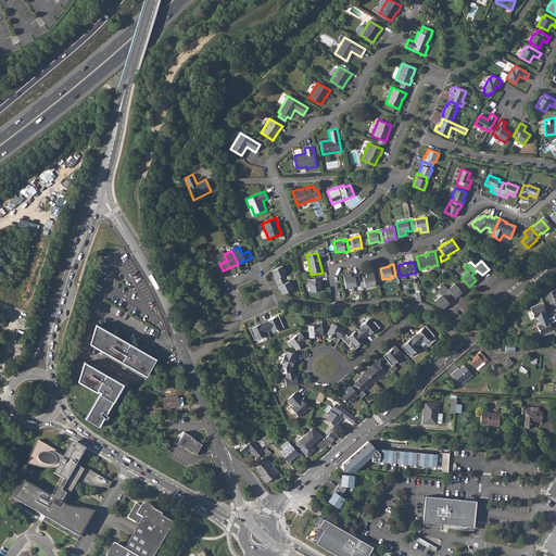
[(286,274),(282,266),(272,270),(275,279),(274,279),(276,283),(286,278),(285,275),(286,274)]
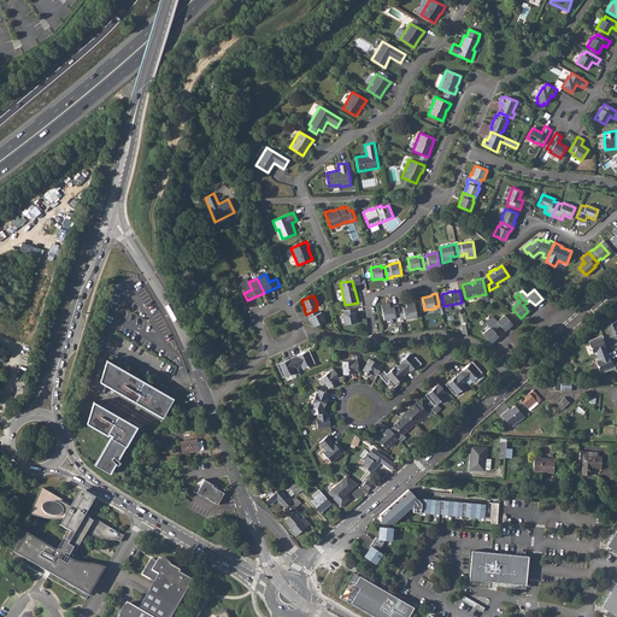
[(403,306),(398,307),(400,317),(400,319),(417,316),(413,301),(406,303),(406,307),(404,309),(403,306)]
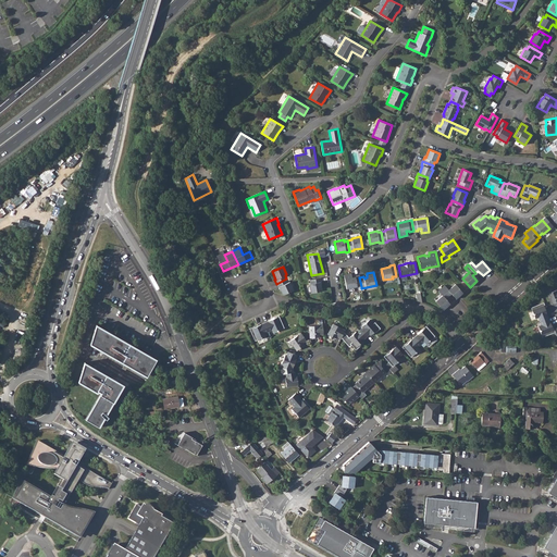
[(359,277),(359,275),(355,275),(355,277),(351,277),(351,273),(344,275),(346,288),(361,286),(359,277)]
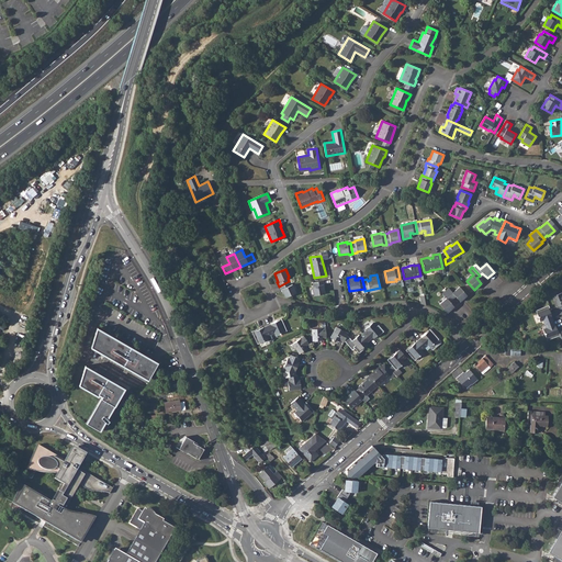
[(325,284),(324,280),(313,282),(313,287),(312,287),(314,295),(325,293),(324,284),(325,284)]
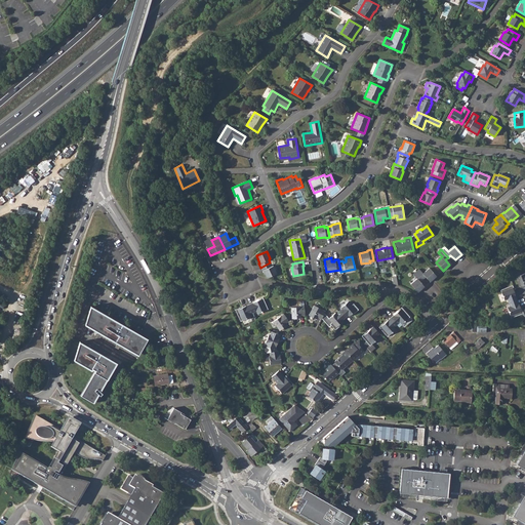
[(272,267),(270,263),(260,268),(263,271),(264,271),(267,278),(277,274),(273,266),(272,267)]
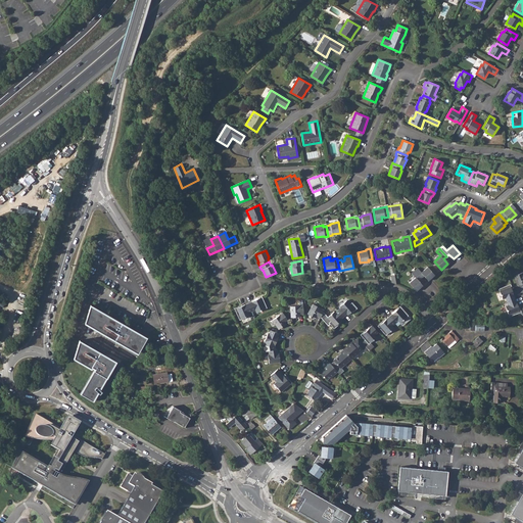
[(417,268),(415,271),(421,278),(424,276),(428,281),(434,275),(428,267),(421,273),(417,268)]
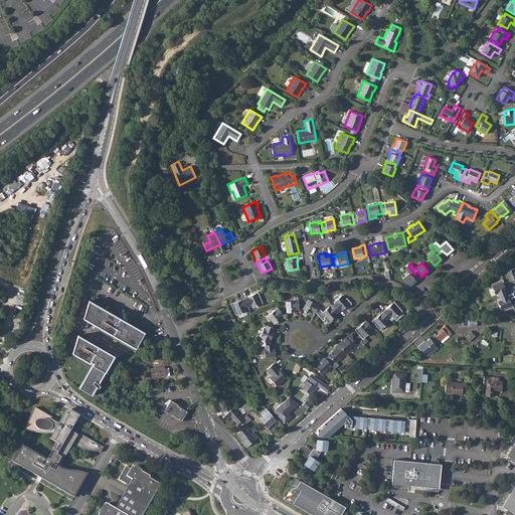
[(412,277),(414,274),(408,267),(405,269),(409,274),(402,279),(409,287),(416,281),(412,277)]
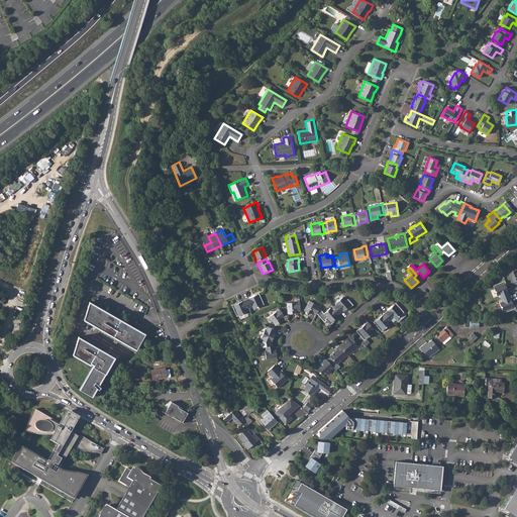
[(516,269),(508,273),(512,283),(516,281),(516,280),(516,269)]
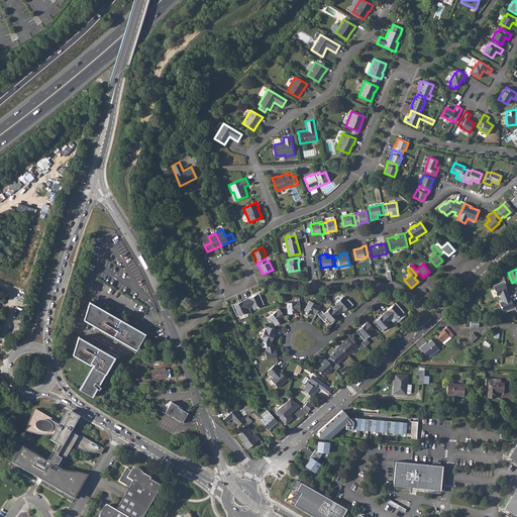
[(505,281),(493,285),(497,296),(500,295),(501,298),(509,295),(506,286),(506,285),(505,281)]
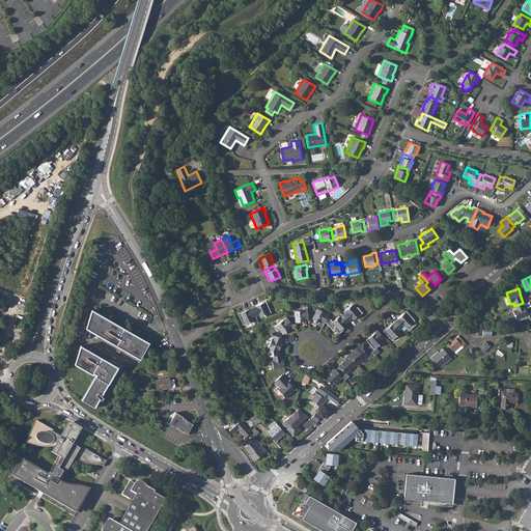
[(261,304),(252,308),(256,316),(259,314),(260,317),(271,313),(266,301),(261,303),(261,304)]
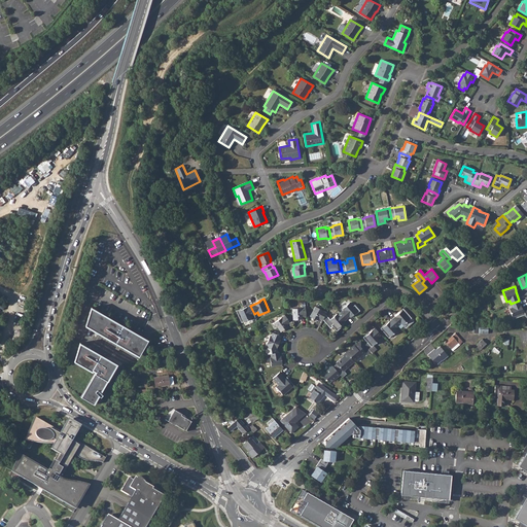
[(513,319),(525,314),(524,311),(523,310),(519,301),(511,304),(512,308),(510,309),(513,319)]
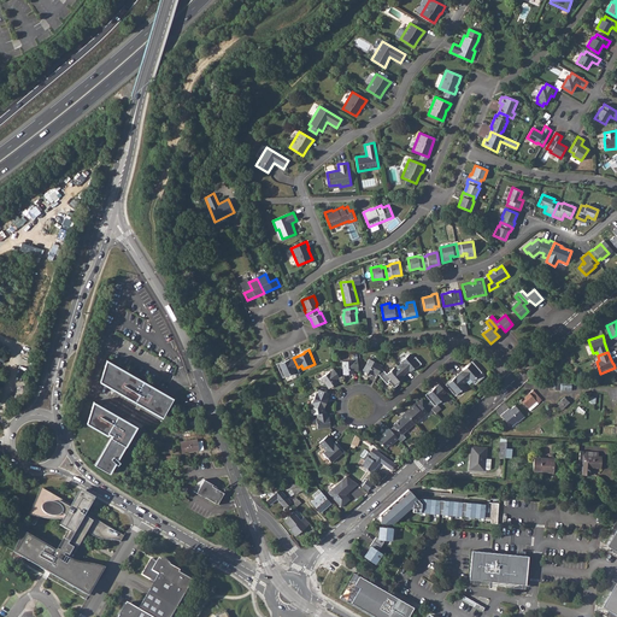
[(403,363),(399,365),(406,374),(409,370),(410,371),(415,366),(416,368),(421,364),(415,357),(412,359),(409,354),(401,362),(403,363)]
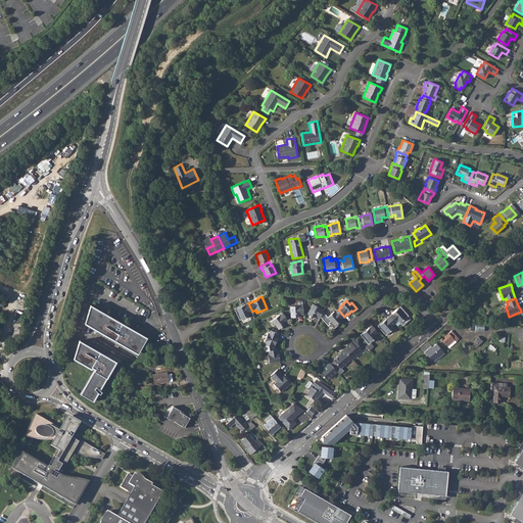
[(252,312),(248,303),(239,307),(239,306),(234,308),(239,320),(249,316),(248,313),(252,312)]
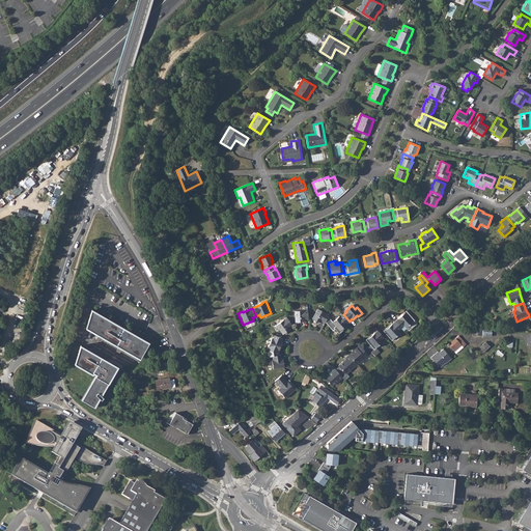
[(328,316),(329,314),(317,308),(312,318),(320,323),(322,320),(325,323),(325,322),(328,316)]
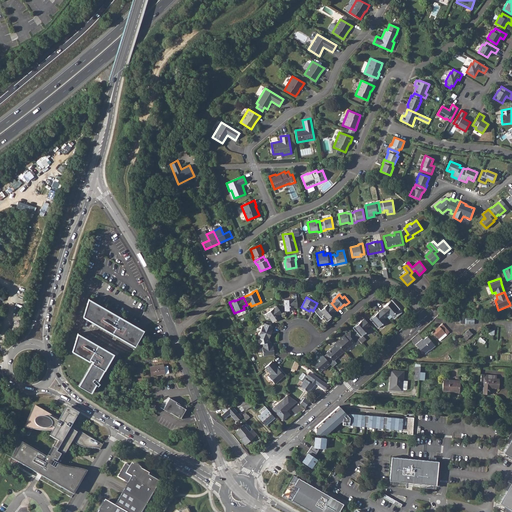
[(83,316),(135,346),(144,331),(128,322),(127,323),(118,318),(119,317),(88,299),(83,316)]
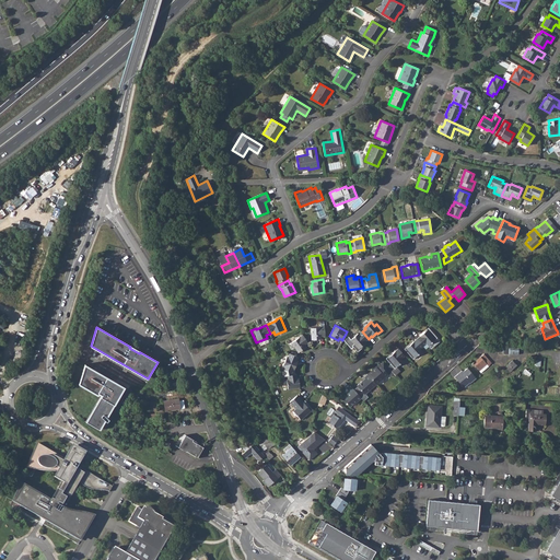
[(325,337),(324,327),(311,328),(312,340),(321,339),(321,337),(325,337)]
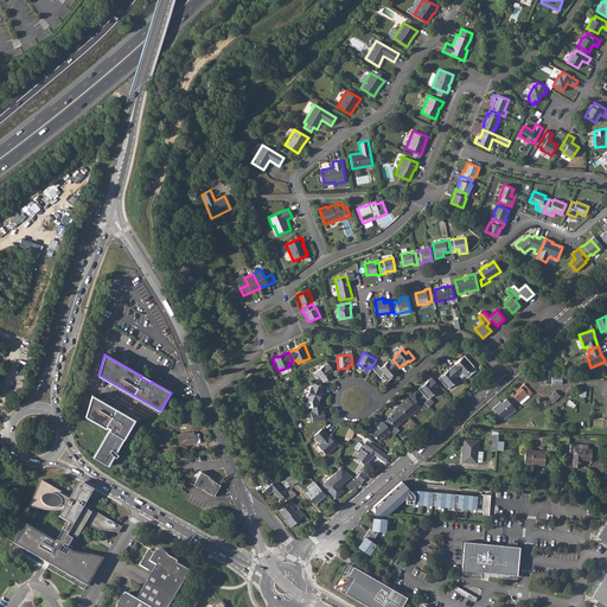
[(460,359),(452,368),(459,376),(462,372),(465,375),(474,366),(464,356),(460,359)]
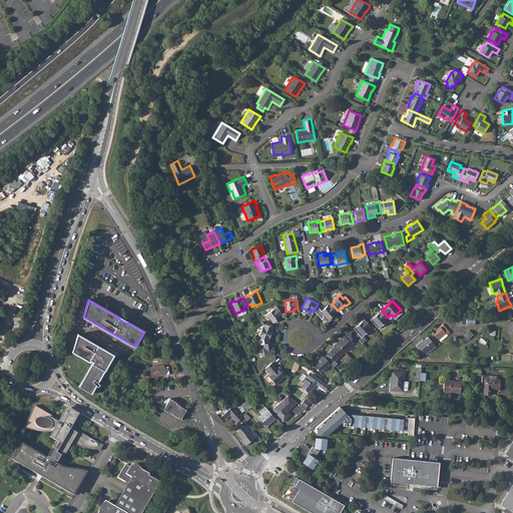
[(338,311),(332,304),(329,307),(328,306),(322,311),(317,306),(314,311),(322,320),(324,318),(328,323),(332,319),(331,318),(336,314),(335,313),(338,311)]
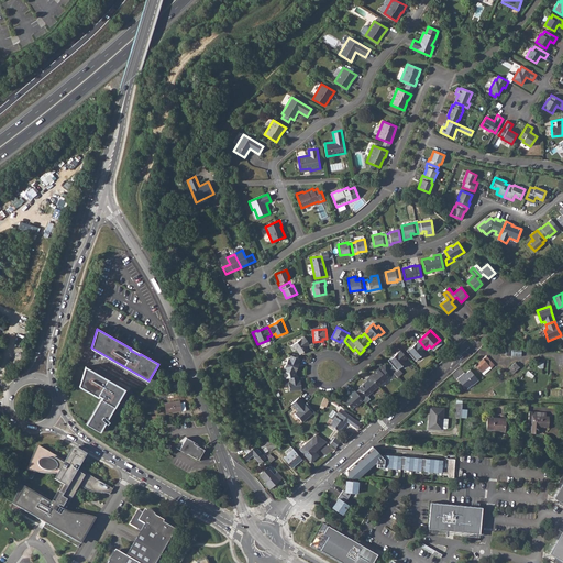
[(310,344),(305,337),(293,344),(300,354),(308,349),(307,346),(310,344)]
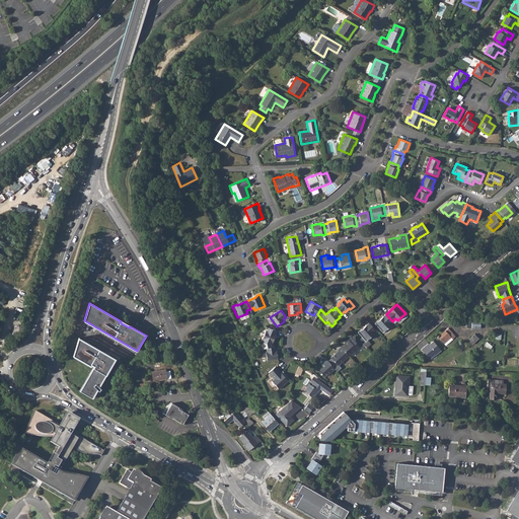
[(392,321),(386,314),(379,320),(378,320),(375,323),(383,332),(391,325),(389,323),(392,321)]
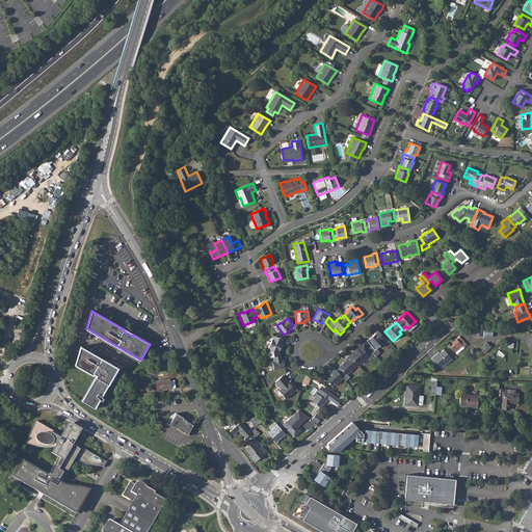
[(384,338),(378,331),(371,338),(370,337),(367,341),(375,350),(383,343),(381,341),(384,338)]
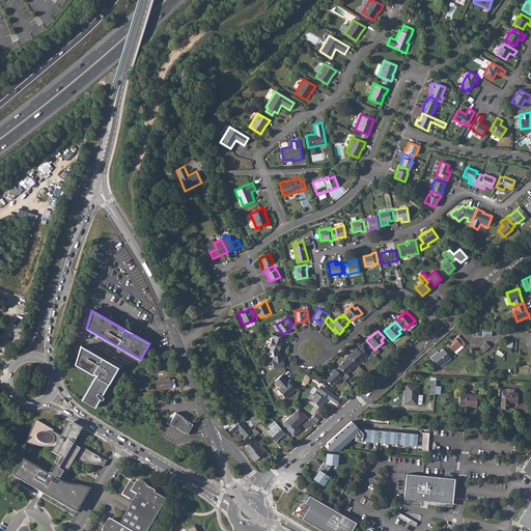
[(283,338),(275,335),(273,339),(272,338),(267,351),(268,357),(273,356),(279,355),(279,351),(282,342),(281,342),(283,338)]
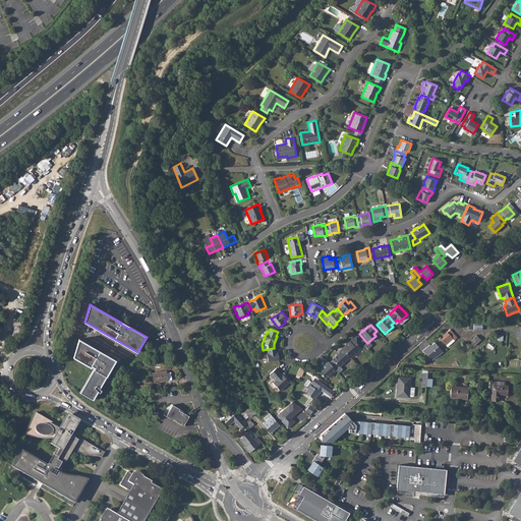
[(455,340),(458,338),(451,330),(440,338),(448,347),(455,341),(455,340)]
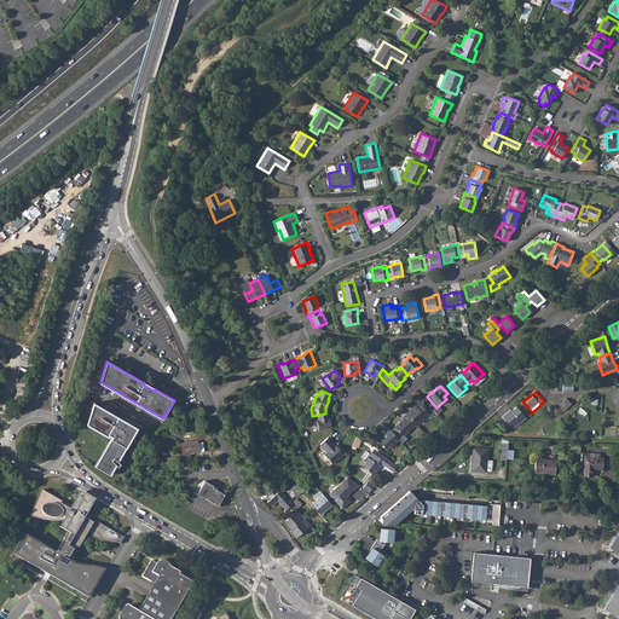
[(563,411),(571,404),(567,399),(559,406),(563,411)]
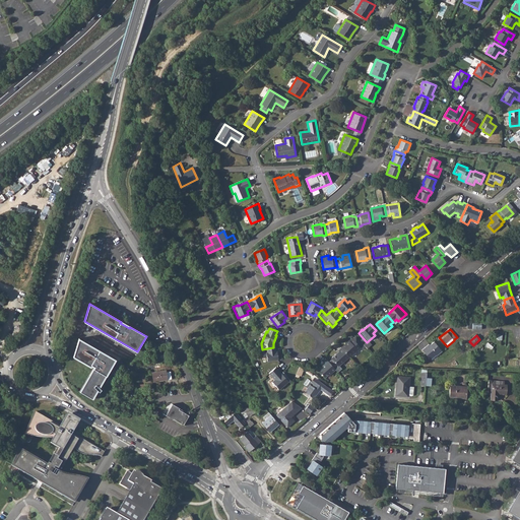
[(364,344),(355,336),(352,338),(361,347),(364,344)]
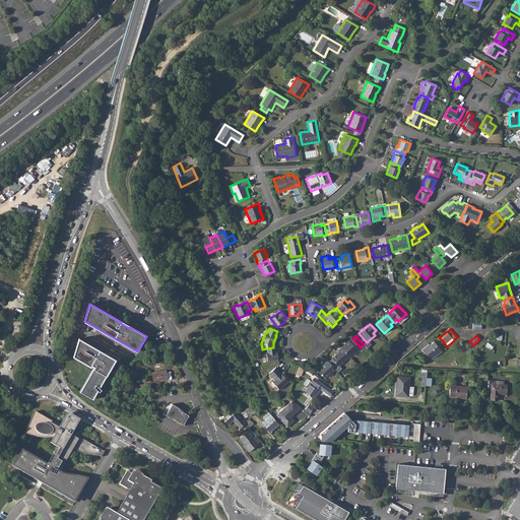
[(361,347),(352,338),(350,341),(346,344),(345,344),(341,347),(349,356),(350,356),(352,356),(355,353),(355,351),(361,347)]
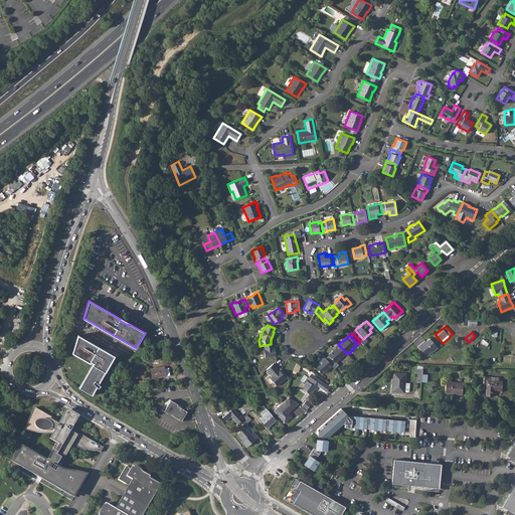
[(114,356),(77,336),(72,353),(90,363),(91,361),(94,363),(79,388),(92,395),(97,386),(99,388),(101,386),(99,384),(114,356)]
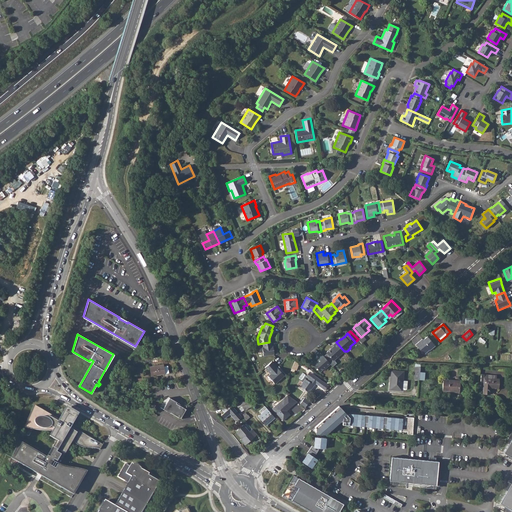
[(435,346),(427,337),(424,339),(421,339),(421,341),(419,343),(418,342),(415,345),(423,354),(425,354),(429,350),(430,350),(435,346)]
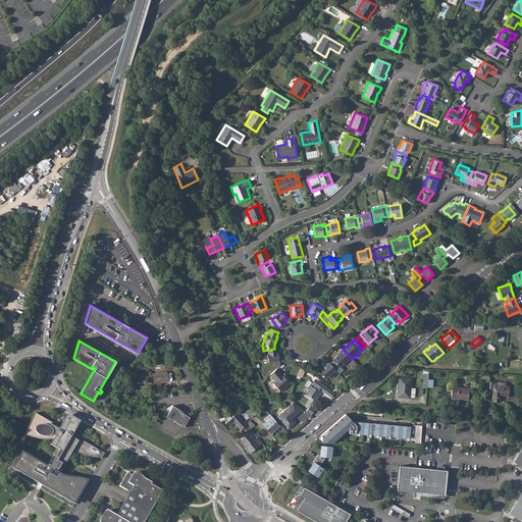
[(274,349),(268,350),(268,354),(267,354),(268,363),(279,361),(278,353),(277,353),(276,349),(274,349)]
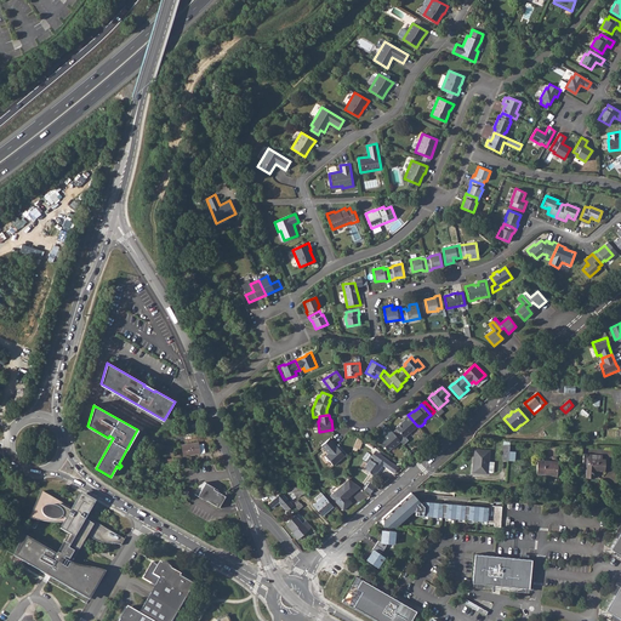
[(417,426),(408,415),(404,419),(405,420),(405,421),(403,423),(402,423),(397,427),(397,428),(404,438),(417,426)]
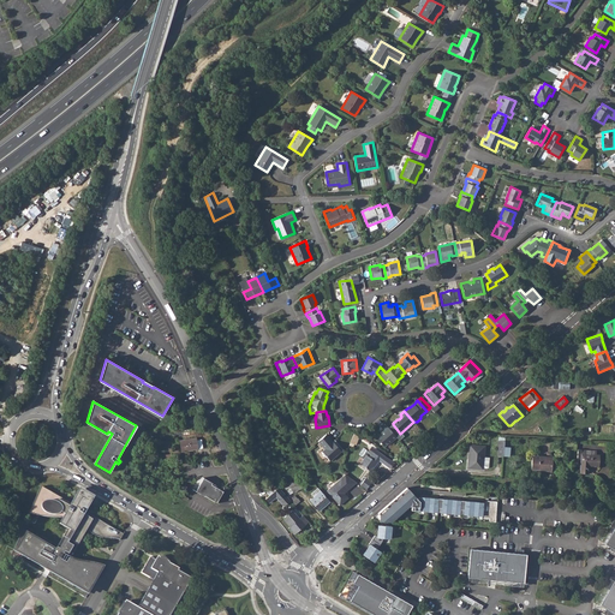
[(396,437),(387,425),(382,429),(384,430),(375,439),(380,443),(381,442),(384,446),(388,442),(389,443),(396,437)]
